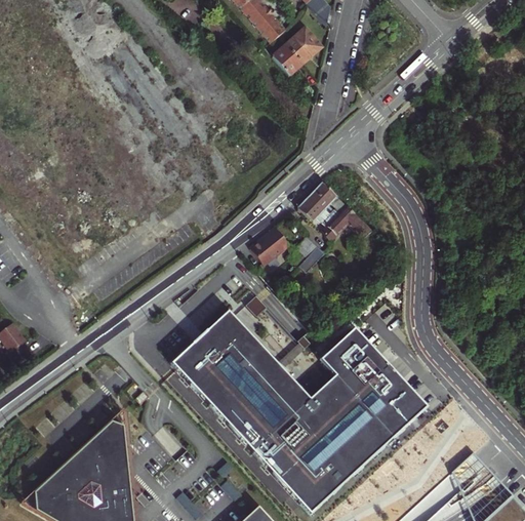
[(269,41),(284,28),(259,0),(235,0),(234,1),(269,41)]
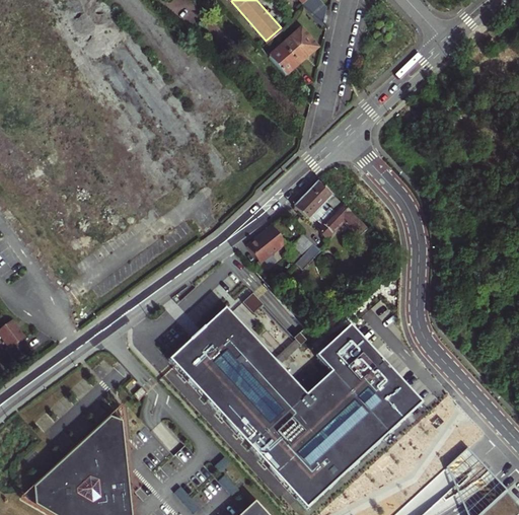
[(284,38),(282,40),(298,60),(309,51),(318,43),(302,23),(285,39),(284,38)]
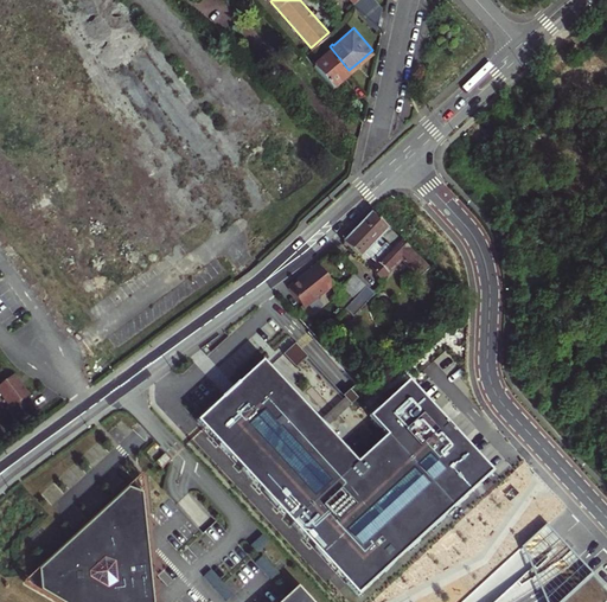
[(327,50),(315,61),(333,83),(342,76),(349,70),(330,46),(326,49),(327,50)]
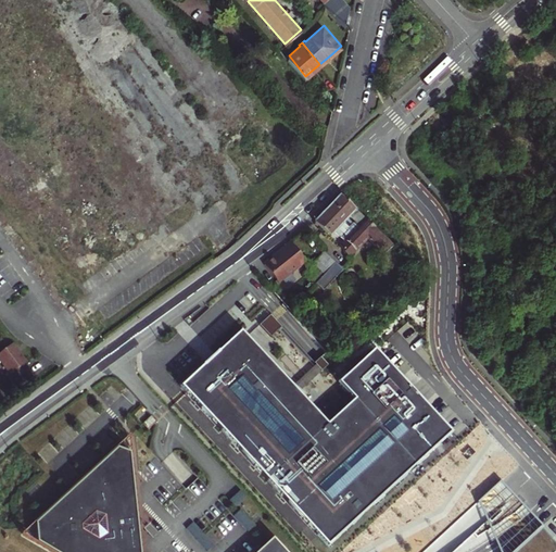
[(367,216),(341,191),(331,201),(348,216),(350,214),(354,218),(352,221),(357,226),(367,216)]
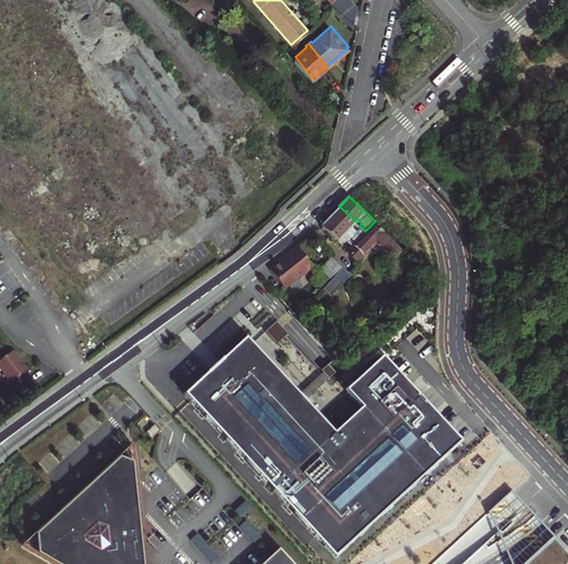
[(355,221),(338,205),(332,213),(358,239),(365,231),(359,225),(357,229),(352,224),(355,221)]
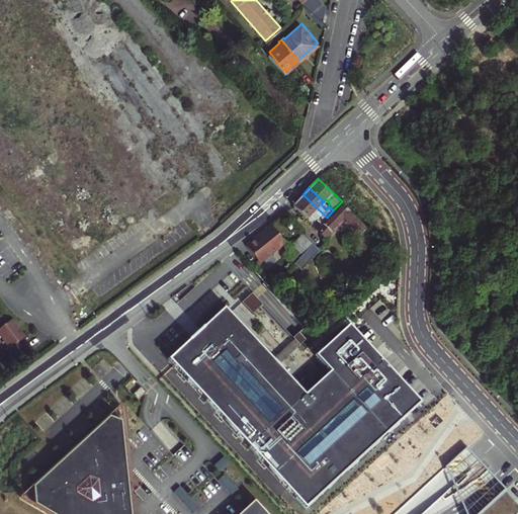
[(327,218),(303,194),(293,203),(308,218),(315,210),(319,215),(317,217),(322,222),(327,218)]
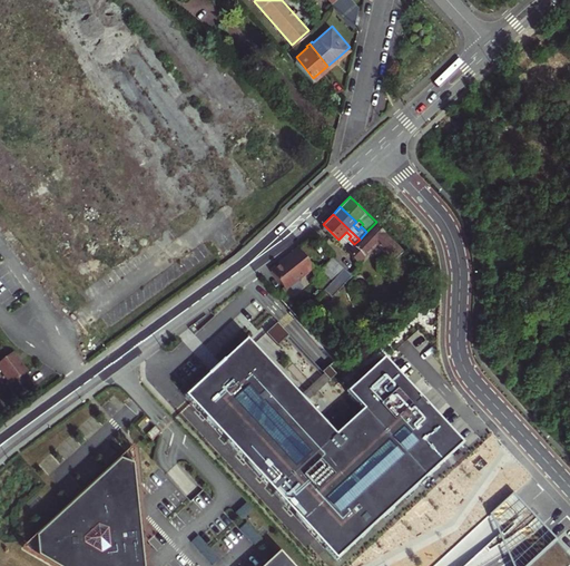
[(360,240),(354,244),(350,250),(353,253),(359,259),(377,240),(394,256),(404,247),(376,222),(366,232),(360,240)]
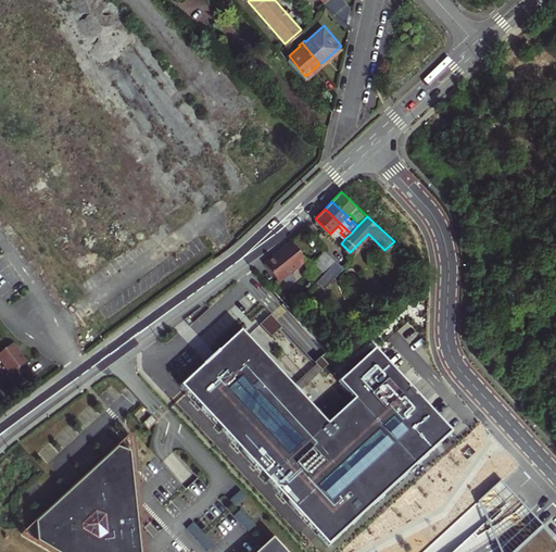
[(275,253),(264,261),(279,279),(306,258),(291,238),(280,246),(281,249),(279,251),(277,253),(275,253)]
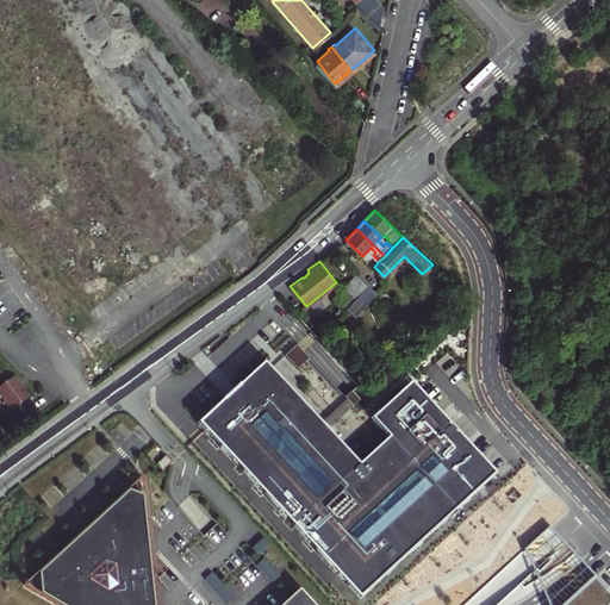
[(368,284),(355,272),(349,278),(343,284),(356,295),(368,284)]
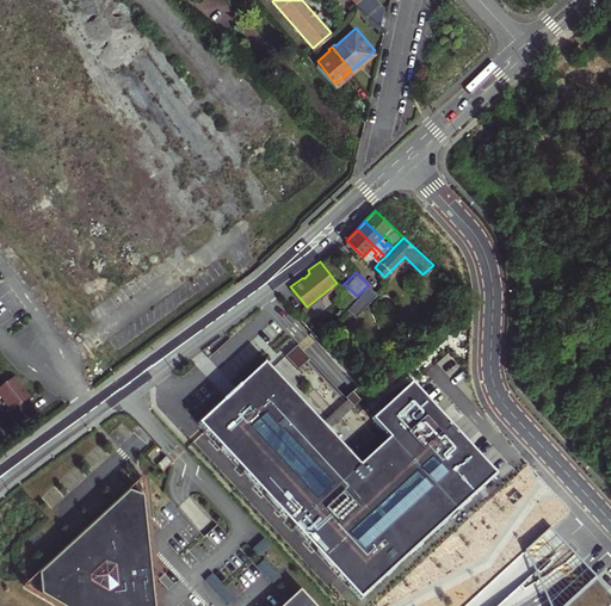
[(350,278),(346,274),(337,283),(328,292),(333,296),(344,284),(350,278)]
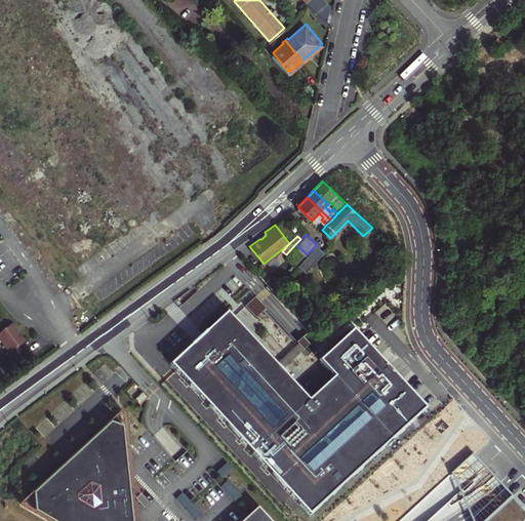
[(227,311),(171,362),(173,364),(310,512),(426,405),(354,327),(320,359),(334,375),(308,399),(227,311)]
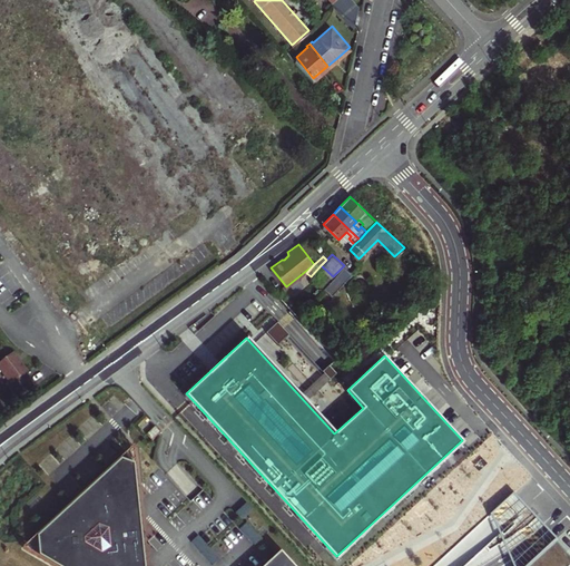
[(0,361),(11,377),(28,364),(16,347),(0,357),(0,361)]
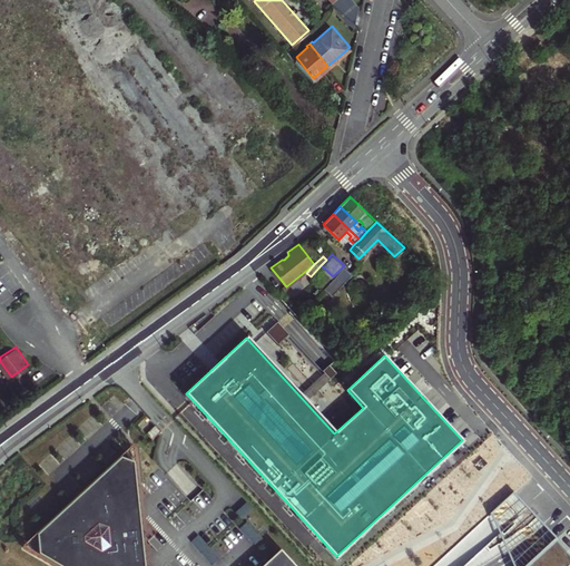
[(155,423),(147,430),(151,435),(159,427),(155,423)]
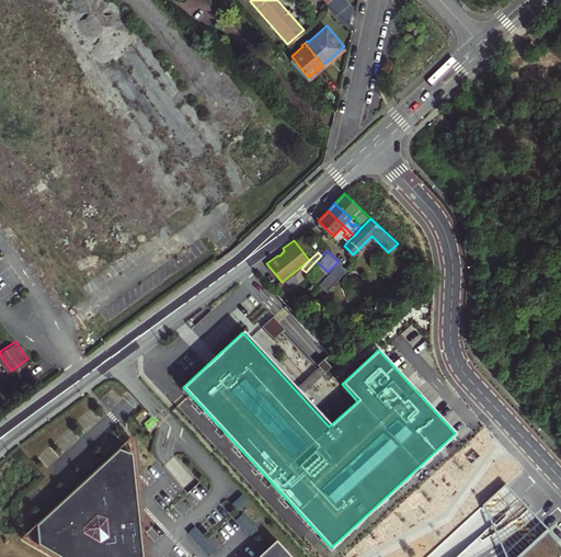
[(60,556),(141,556),(139,533),(137,533),(135,514),(138,514),(130,456),(118,448),(35,524),(39,545),(60,556)]
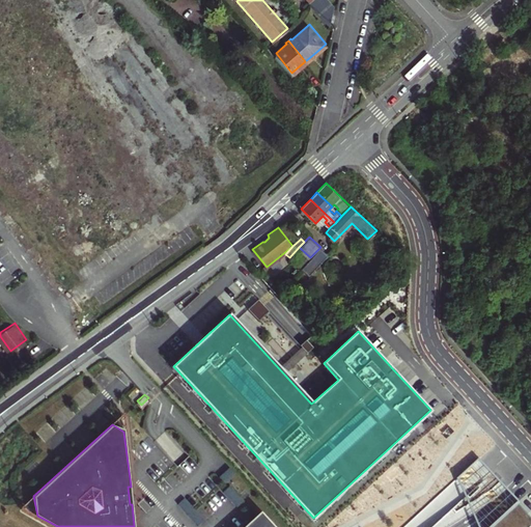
[(530,526),(530,510),(490,469),(426,526),(530,526)]
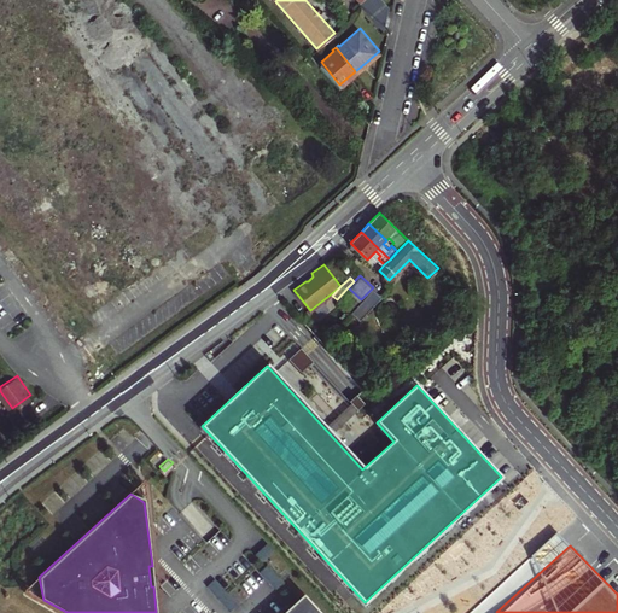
[(267,562),(261,568),(277,587),(283,581),(267,562)]
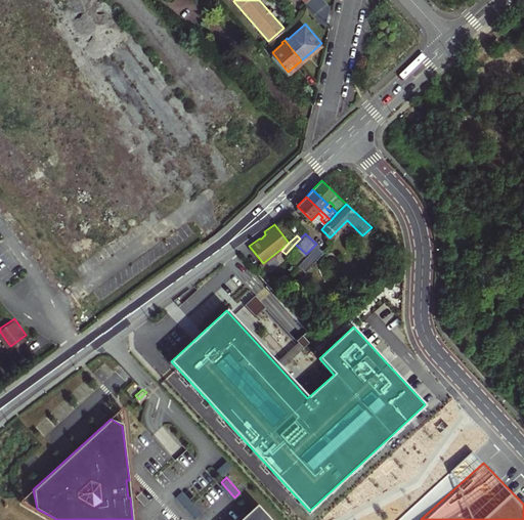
[(181,488),(176,493),(194,515),(201,510),(181,488)]
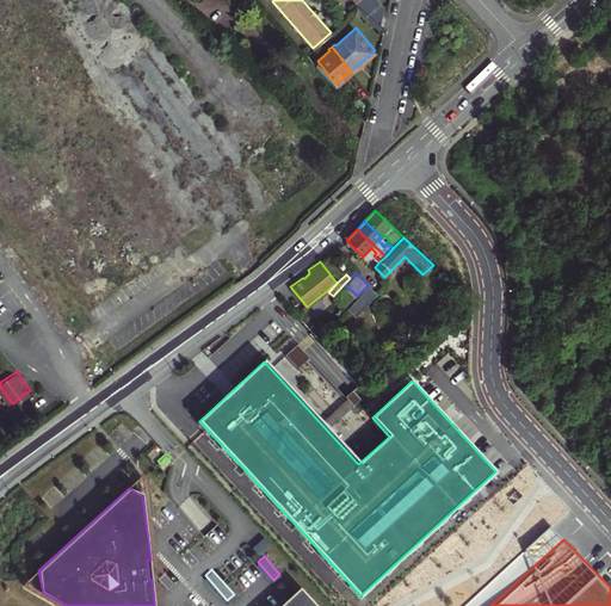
[(316,605),(300,587),(278,605),(316,605)]
